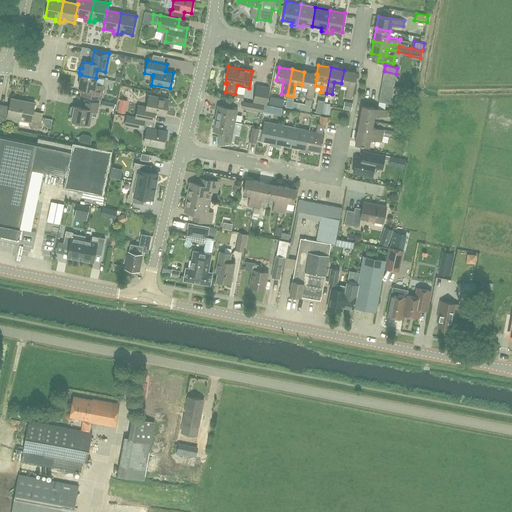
[(344,70),(341,83),(347,85),(345,96),(351,98),(356,72),(344,70)]
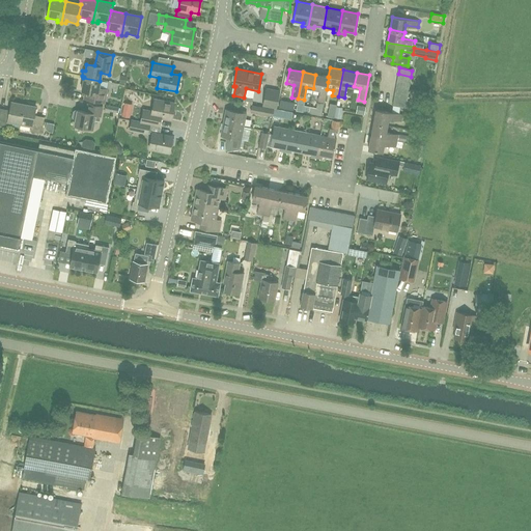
[(411,77),(398,74),(397,80),(410,83),(411,77)]
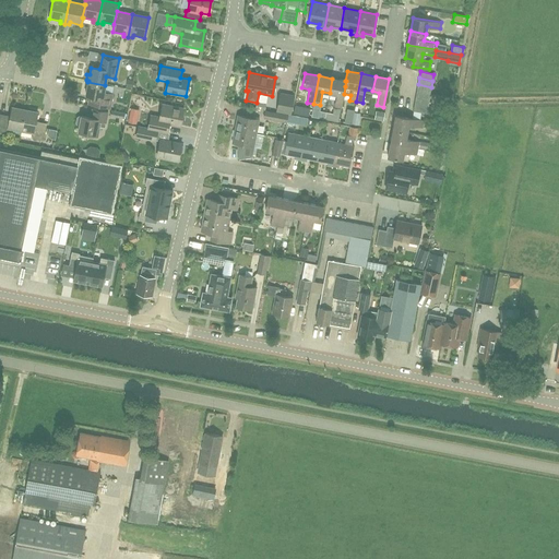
[(345,81),(332,79),(330,93),(336,94),(334,107),(341,108),(344,94),(345,86),(346,81),(345,81)]
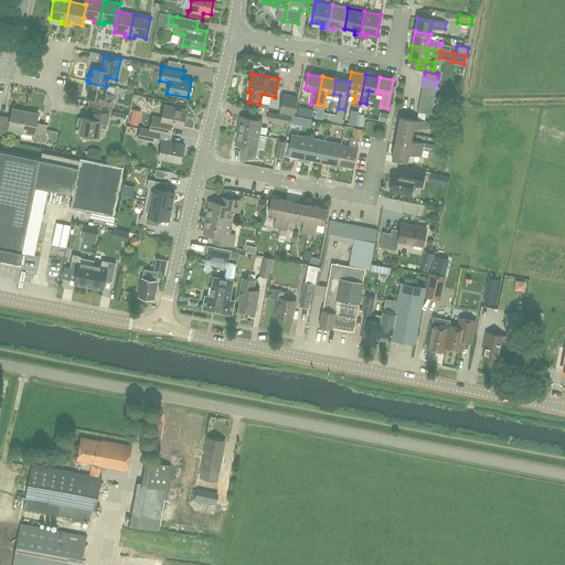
[(106,86),(88,83),(86,97),(95,98),(94,106),(110,109),(113,95),(104,94),(106,86)]
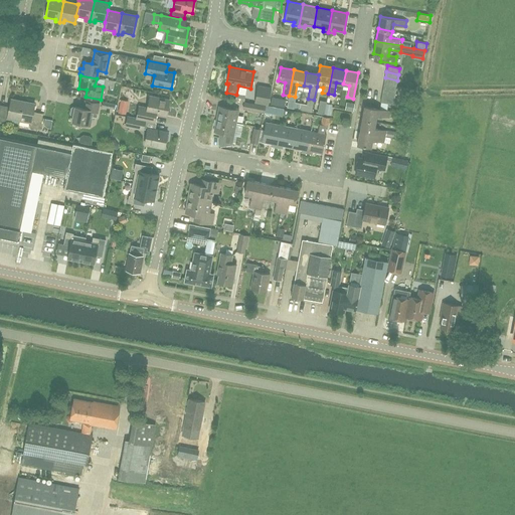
[(385,77),(383,84),(396,87),(397,80),(385,77)]
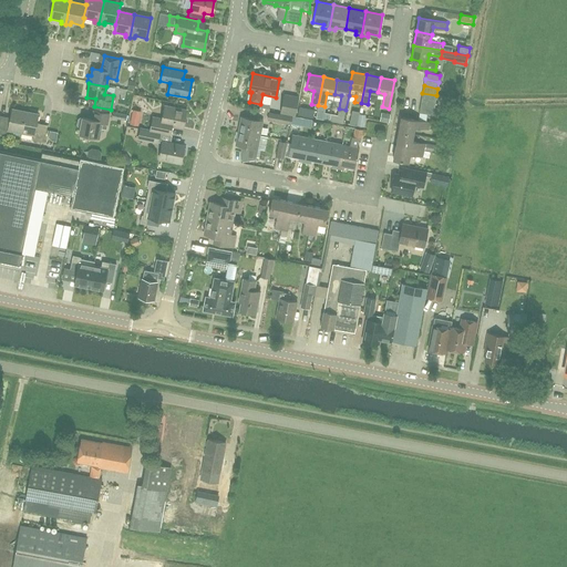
[(422,93),(421,100),(435,102),(436,95),(422,93)]
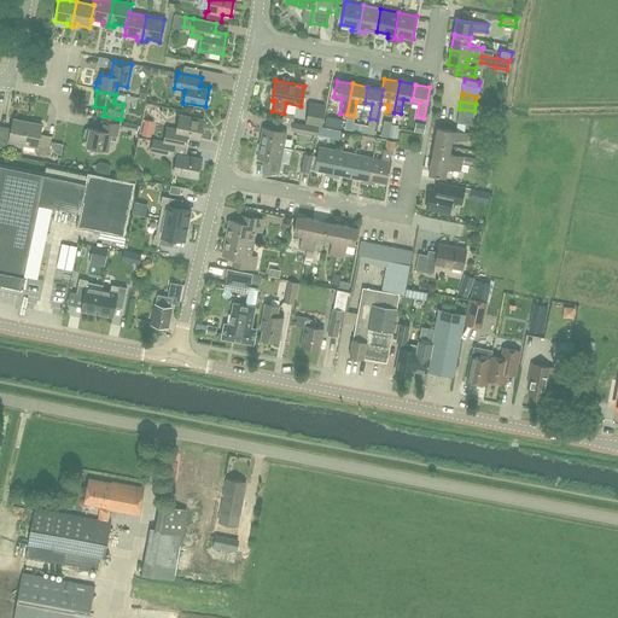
[(309,103),(305,124),(322,127),(326,105),(309,103)]
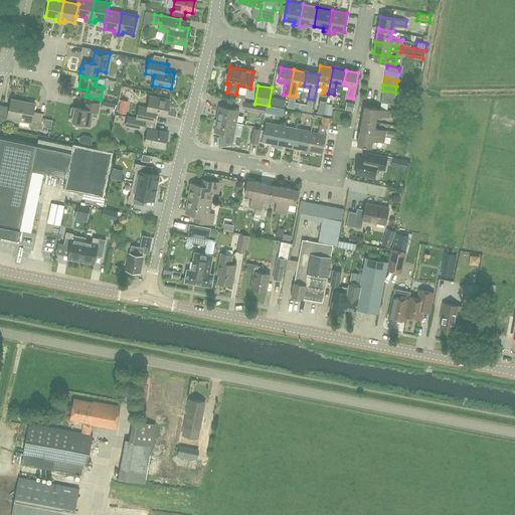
[(382,91),(381,97),(394,99),(395,93),(382,91)]
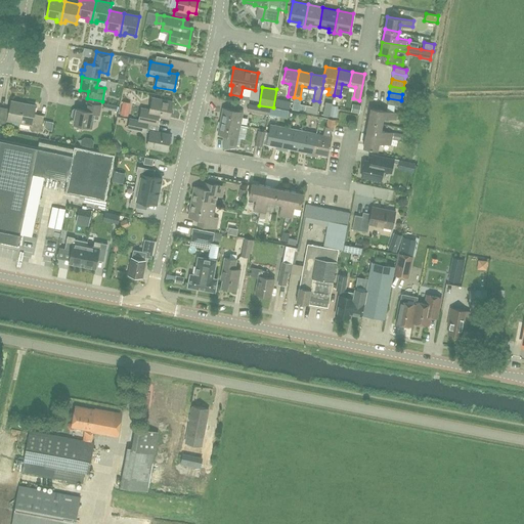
[(138,121),(148,123),(153,124),(155,116),(168,119),(172,101),(151,98),(149,111),(140,108),(138,120),(138,121)]
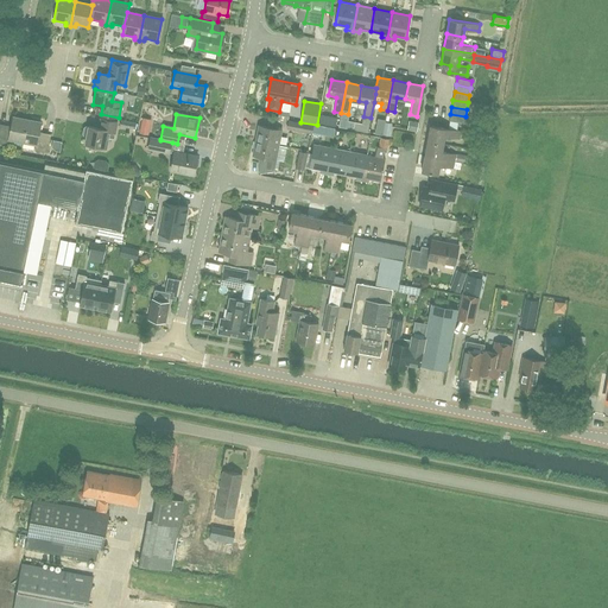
[(466,116),(450,114),(449,121),(464,124),(466,116)]
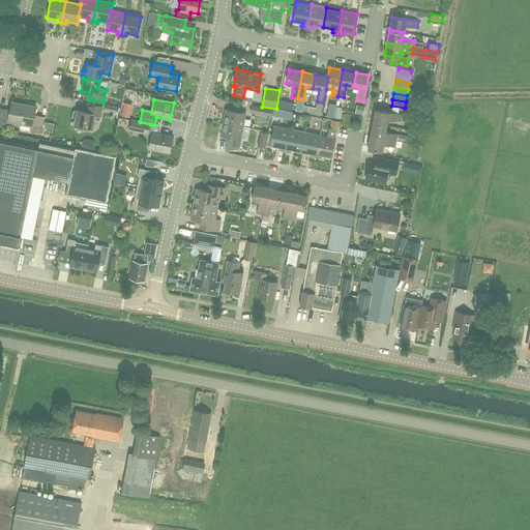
[(9,109),(0,107),(0,124),(7,125),(8,121),(19,124),(23,104),(10,101),(9,109)]
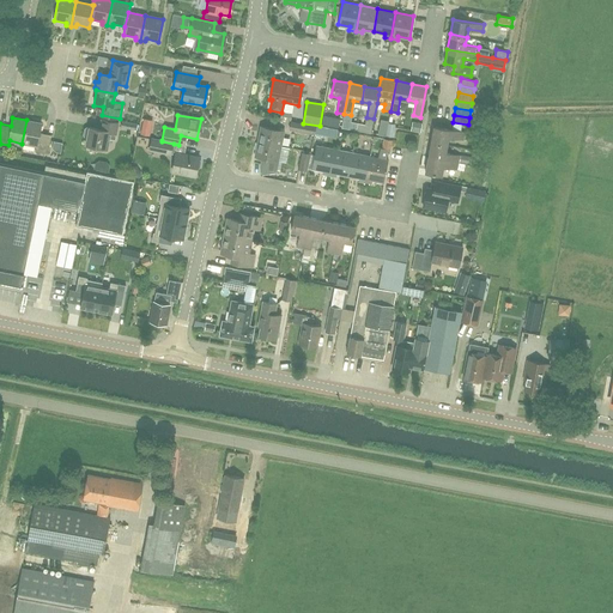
[(144,119),(140,134),(150,137),(153,121),(144,119)]
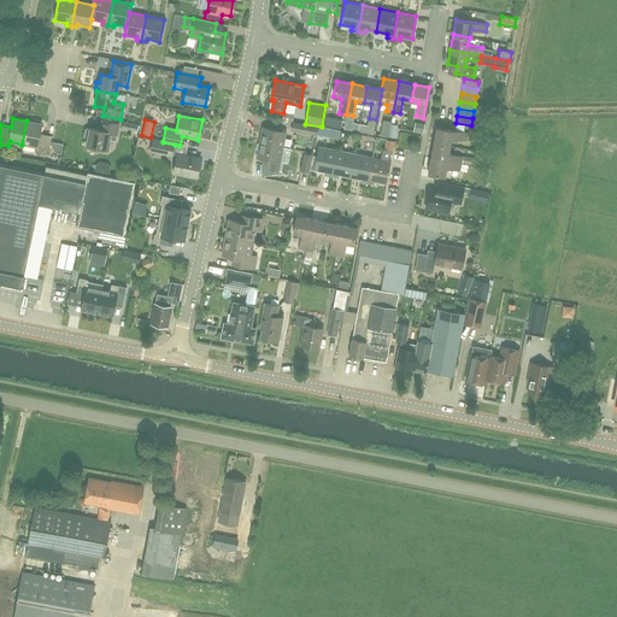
[(376,121),(369,119),(368,125),(359,124),(358,133),(374,135),(376,121)]
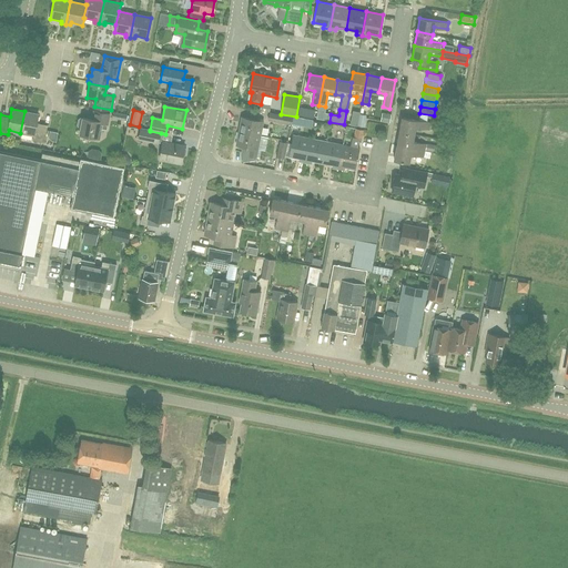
[(24,111),(20,133),(33,135),(32,139),(44,141),(48,124),(36,122),(38,114),(24,111)]
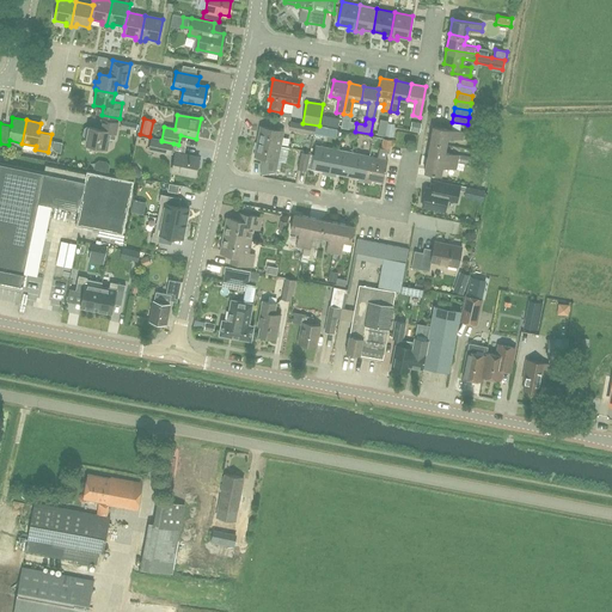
[(89,127),(89,128),(86,127),(84,128),(83,135),(84,138),(87,138),(86,145),(106,148),(109,139),(115,140),(117,123),(101,120),(98,129),(89,127)]
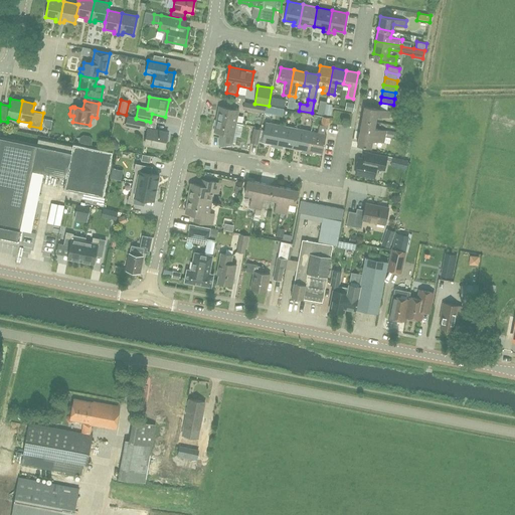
[(266,106),(244,102),(242,109),(265,114),(266,106)]
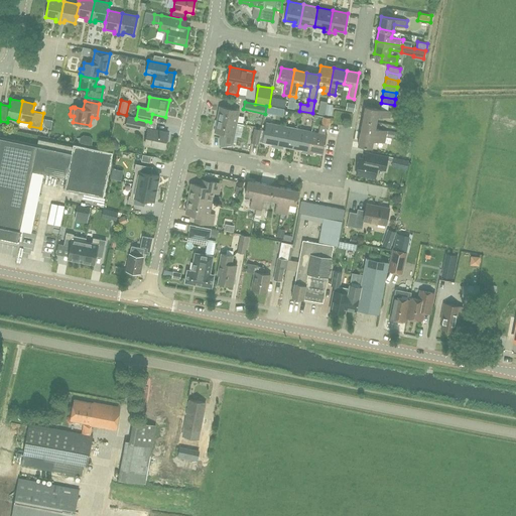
[(347,103),(346,110),(354,112),(356,104),(347,103)]
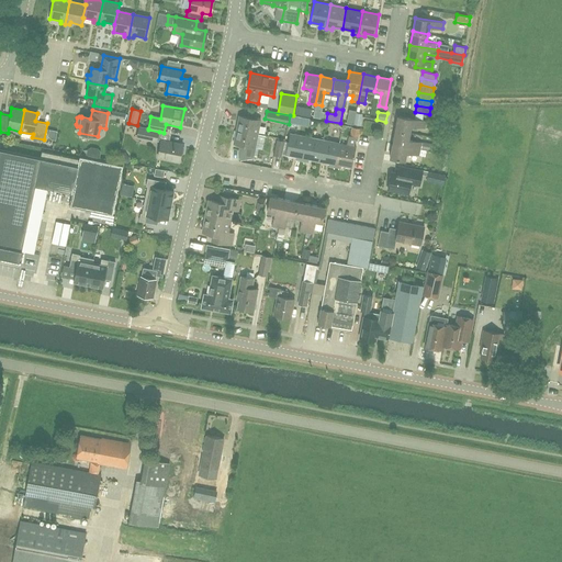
[(355,121),(353,125),(360,126),(362,114),(356,113),(355,121)]
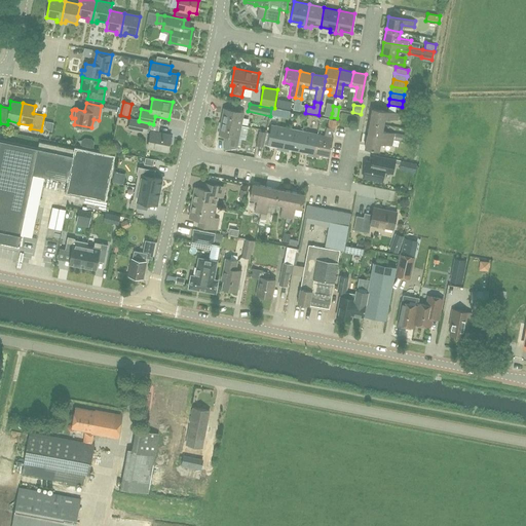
[(369,121),(383,123),(385,117),(397,119),(398,113),(371,108),(369,121)]
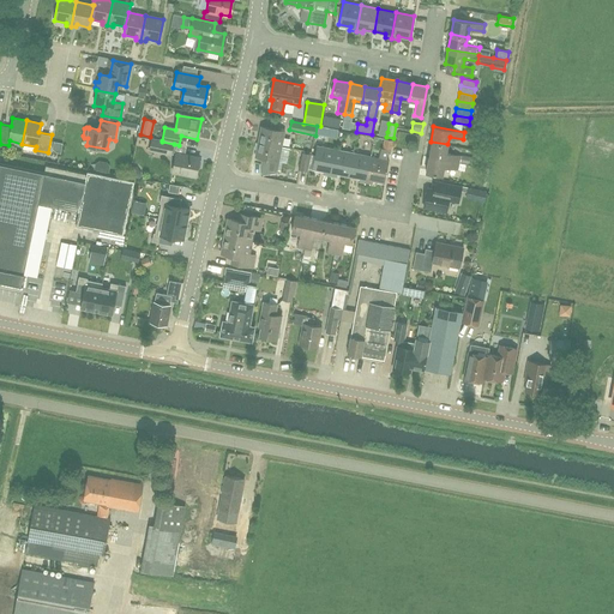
[(260,127),(258,142),(281,146),(284,131),(260,127)]
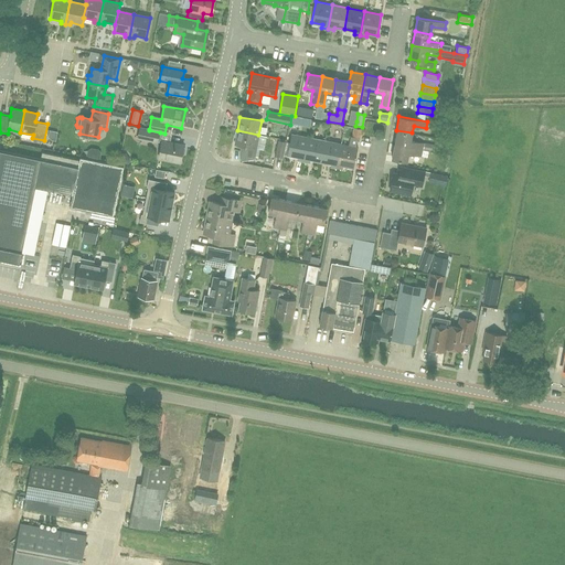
[(149,130),(149,129),(139,127),(138,134),(137,139),(158,144),(160,132),(149,130)]
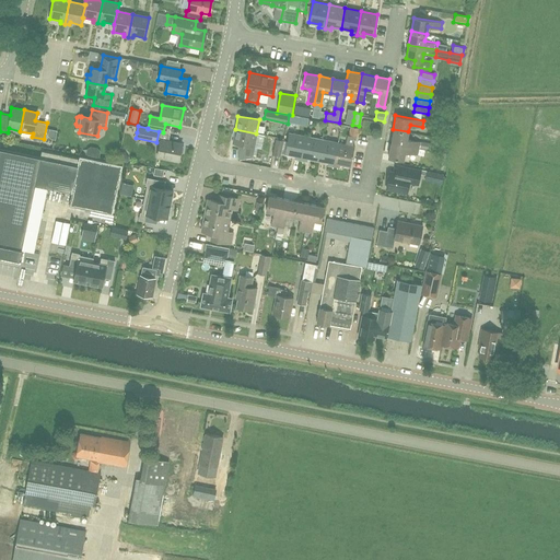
[(356,141),(359,128),(351,127),(348,139),(356,141)]
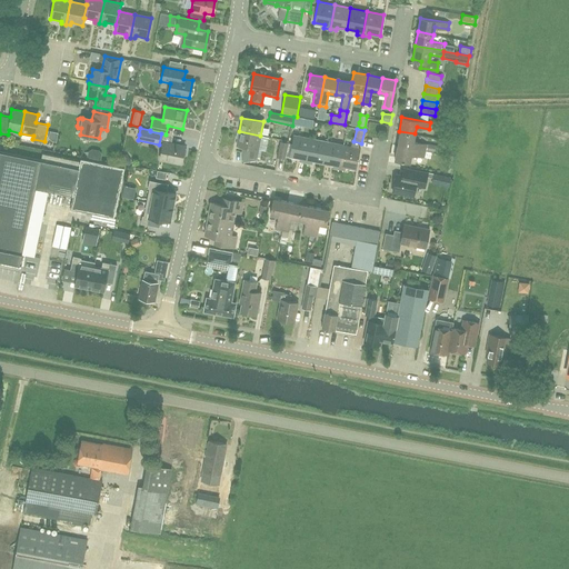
[(260,136),(239,131),(236,146),(245,148),(246,152),(245,152),(243,153),(242,153),(242,155),(242,156),(243,162),(256,160),(257,158),(256,158),(260,136)]
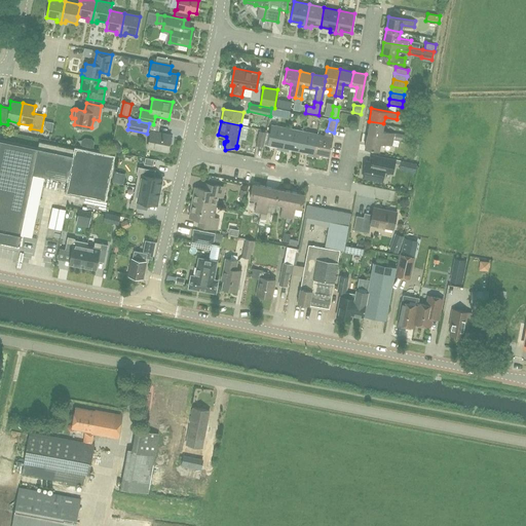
[(383,123),(369,121),(367,134),(393,139),(395,133),(382,130),(383,123)]
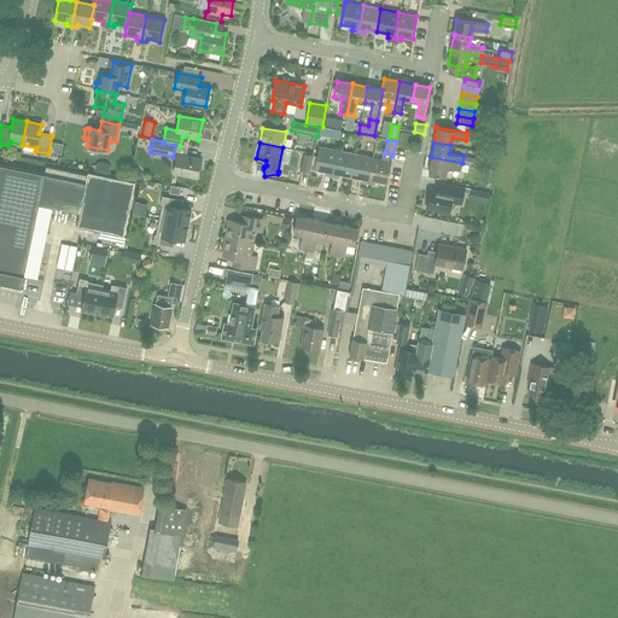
[(331,176),(337,150),(318,147),(314,170),(325,173),(325,175),(331,176)]
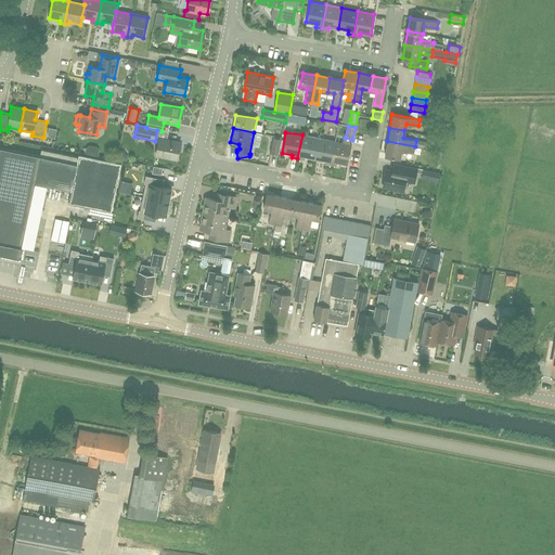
[(319,138),(302,134),(297,158),(304,159),(304,156),(314,158),(319,138)]
